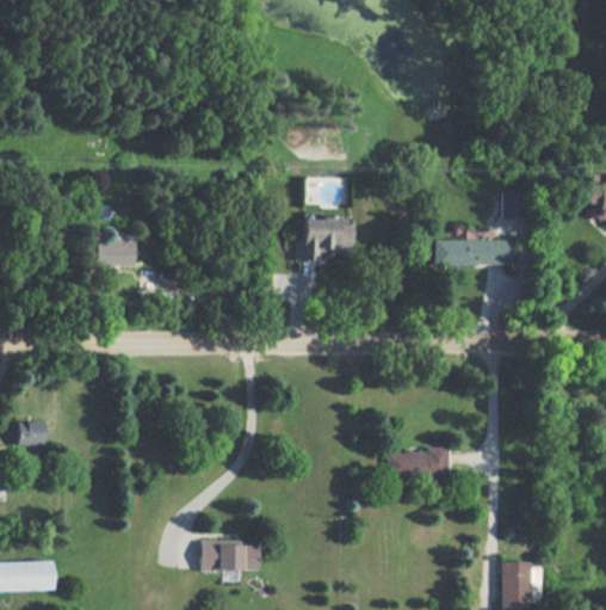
[(597,220),(605,220),(605,184),(587,184),(587,204),(597,204),(597,220)]
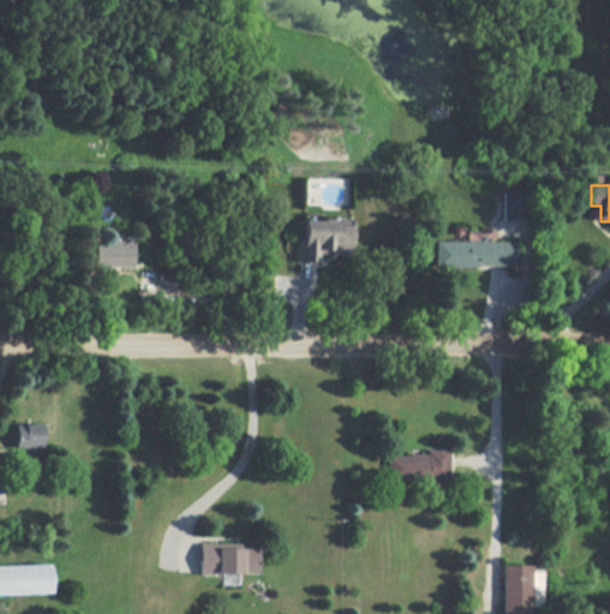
[(525,192),(504,192),(504,219),(525,219),(525,192)]
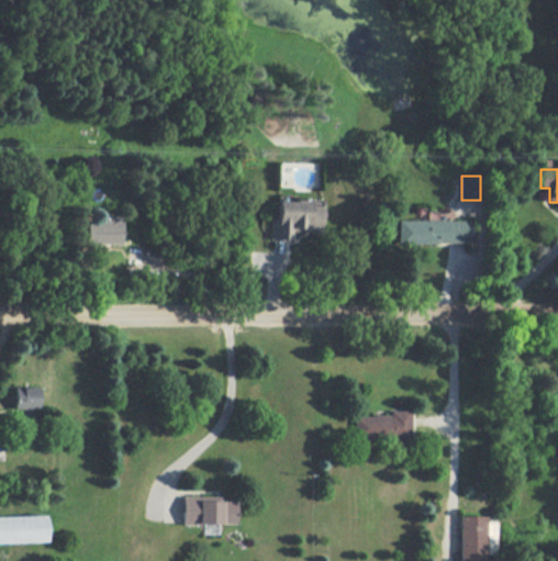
[(278,200),(277,239),(297,240),(297,232),(325,233),(325,201),(278,200)]
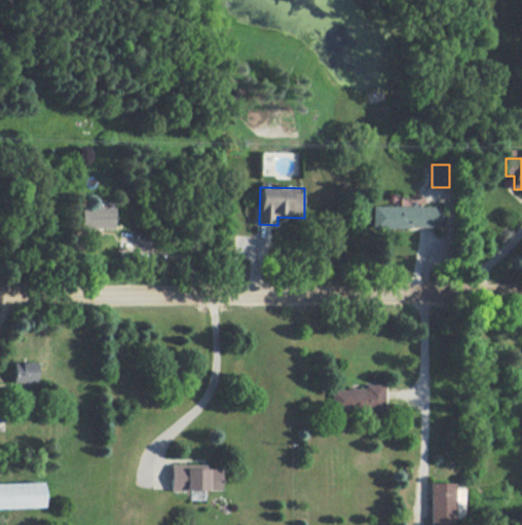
[(374,207),(374,227),(444,228),(445,207),(374,207)]
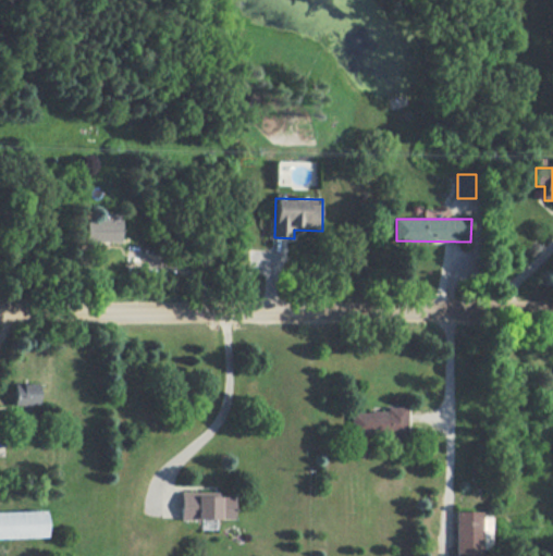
[(124,220),(89,220),(89,242),(124,242),(124,220)]
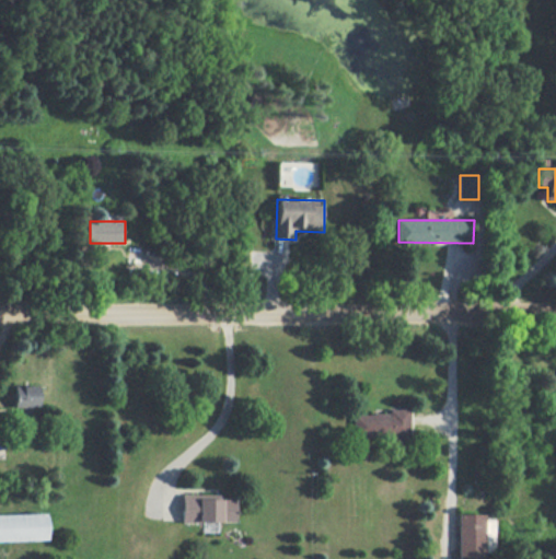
[(42,386),(18,386),(16,408),(42,409),(42,386)]
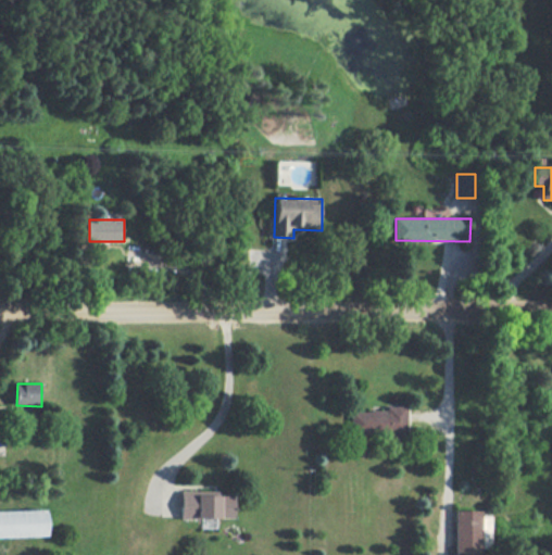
[(353,412),(354,438),(409,437),(409,406),(389,407),(389,412),(353,412)]
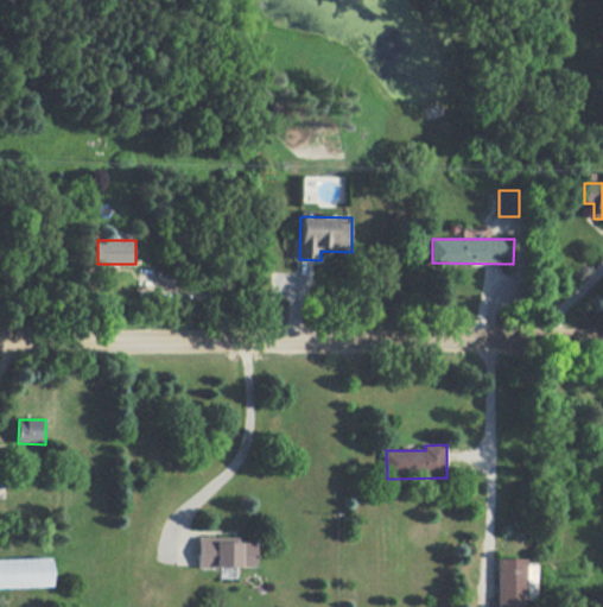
[(201,567),(259,568),(260,543),(243,543),(243,538),(202,537),(201,567)]
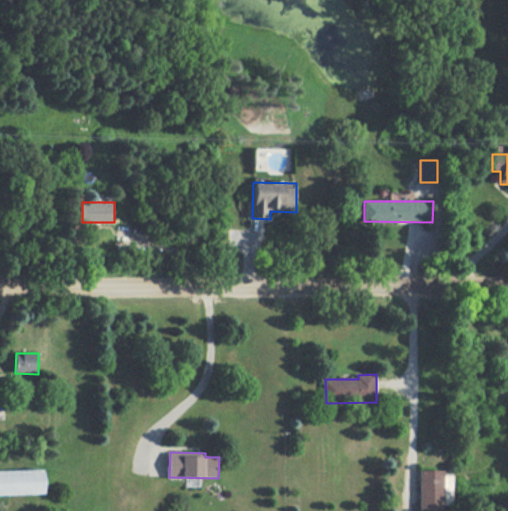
[(0,470),(0,495),(45,494),(45,470),(0,470)]
